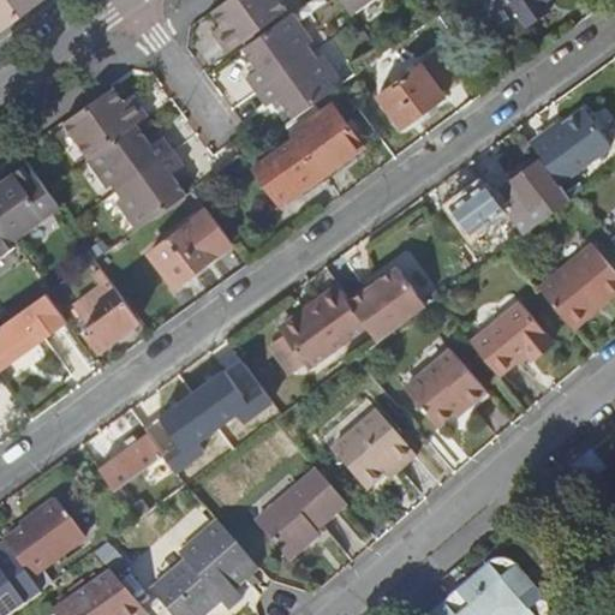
[(0,0),(0,30),(41,0),(0,0)]
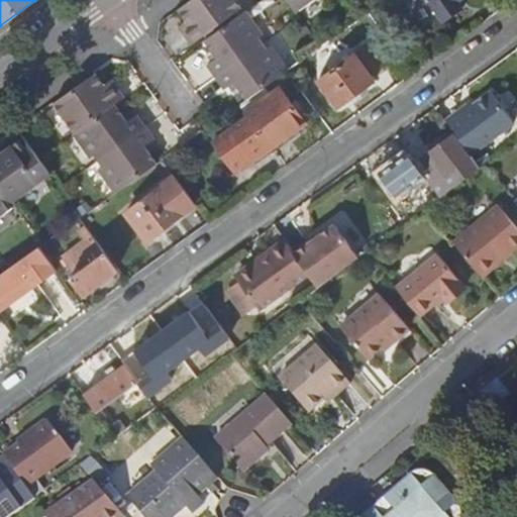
[(235,0),(190,0),(179,9),(187,20),(191,25),(183,31),(192,43),(204,34),(223,20),(241,7),(235,0)]
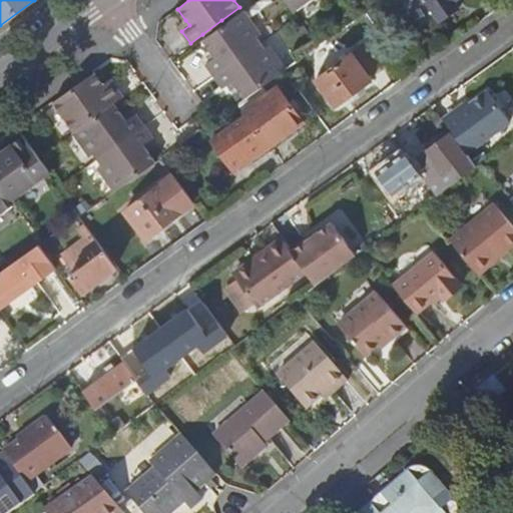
[(285,0),(293,11),(309,0),(285,0)]
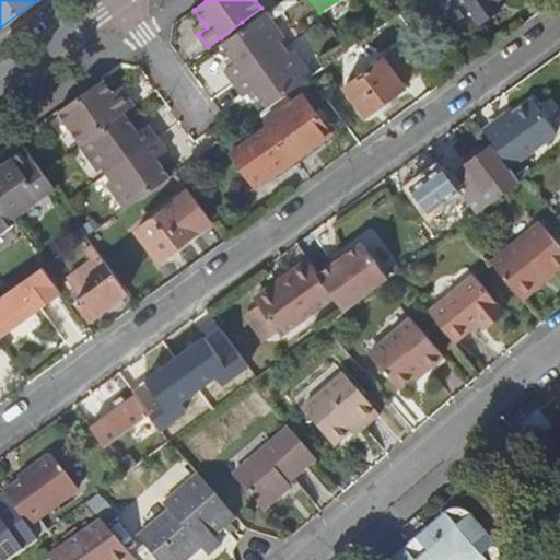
[(464,0),(481,24),(503,8),(498,1),(499,0),(464,0)]
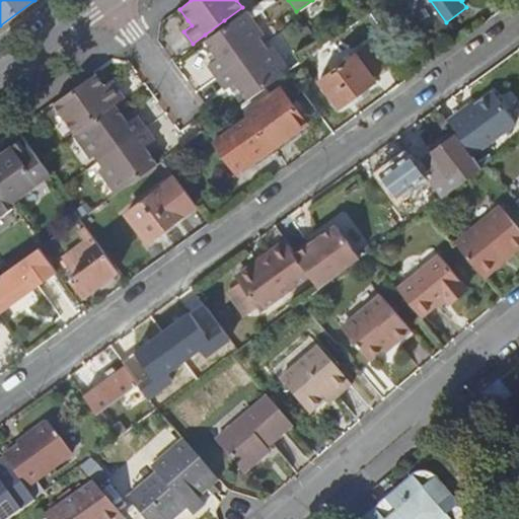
[(208,64),(217,77),(263,44),(258,39),(264,34),(247,11),(228,24),(205,41),(217,58),(208,64)]
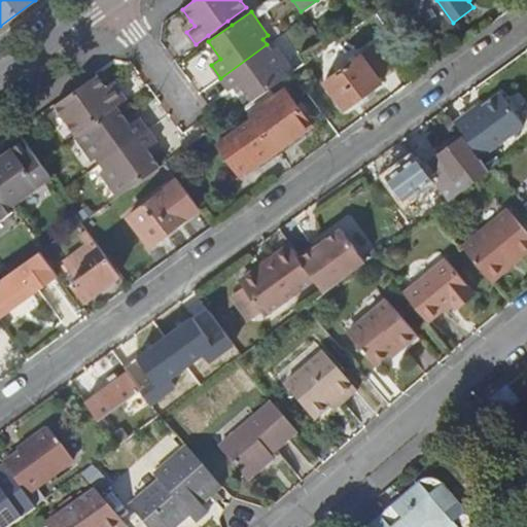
[(182,27),(186,32),(195,26),(190,21),(182,27)]
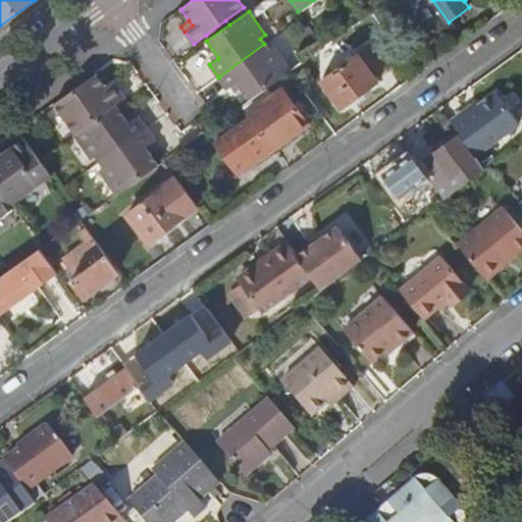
[(225,20),(206,35),(208,39),(229,24),(225,20)]
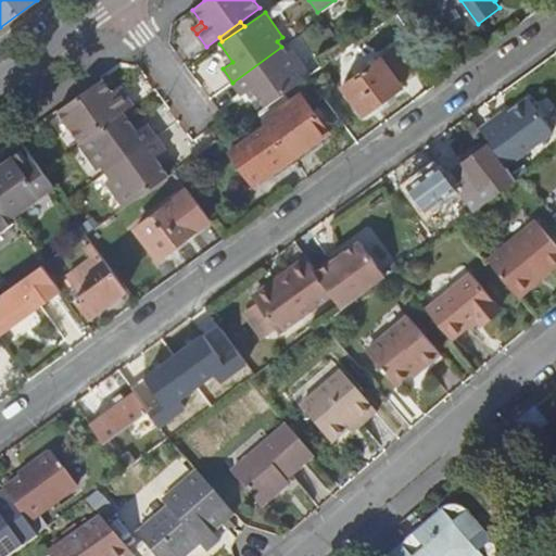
[(252,88),(266,108),(308,77),(310,77),(291,50),(286,53),(281,47),(232,83),(241,96),(252,88)]
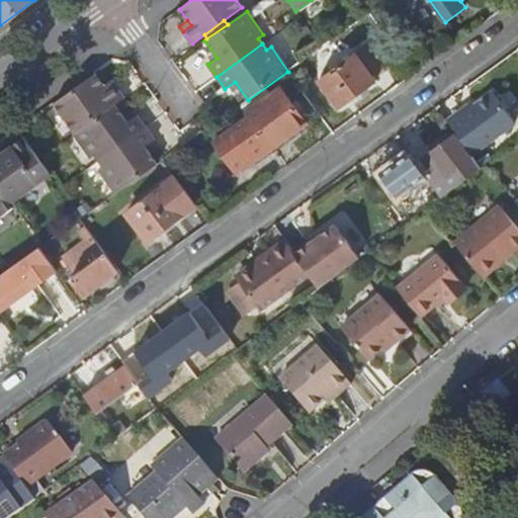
[(319,80),(340,107),(375,82),(372,78),(386,68),(369,44),(319,80)]
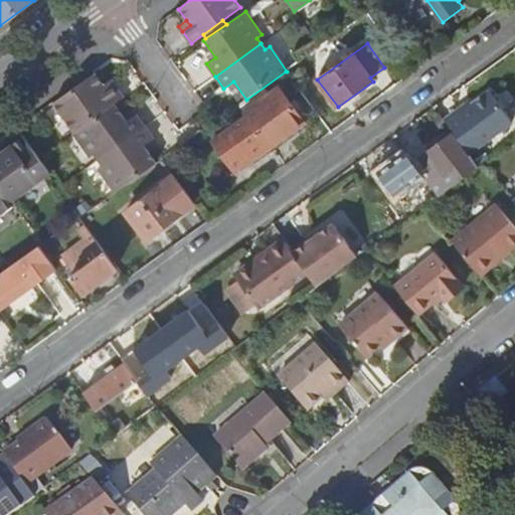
[(54,104),(74,133),(114,104),(124,97),(115,84),(108,91),(104,84),(96,73),(54,104)]
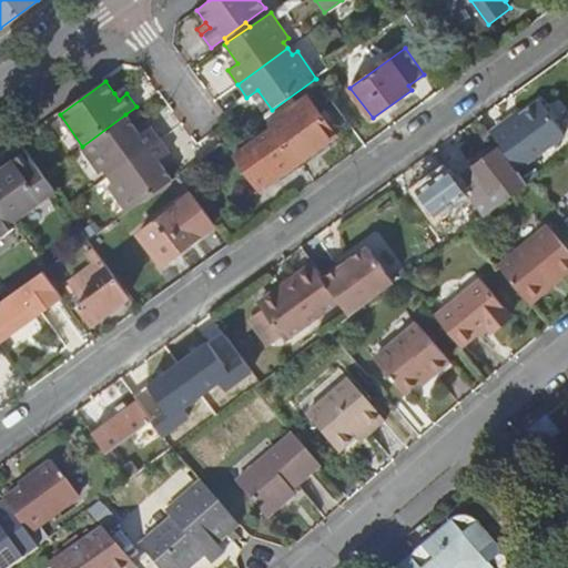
[(114,93),(119,100),(127,93),(122,88),(114,93)]
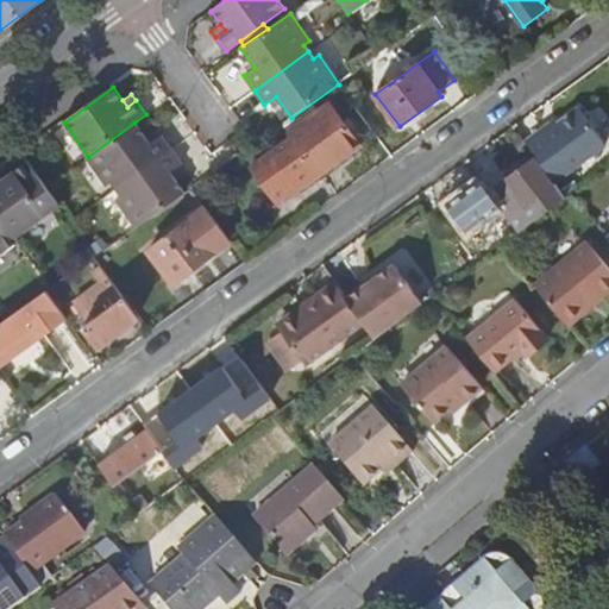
[(290,133),(294,138),(320,175),(360,146),(332,105),(290,133)]
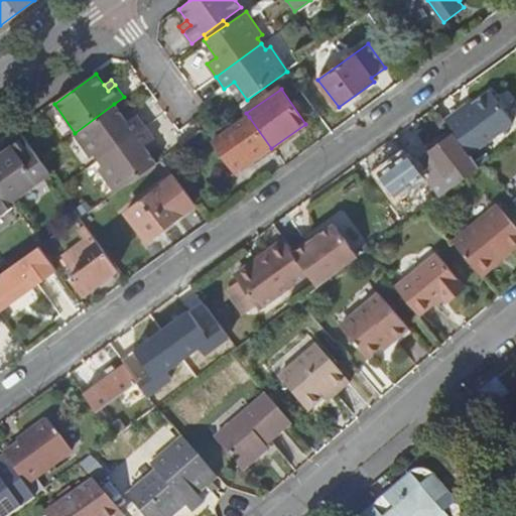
[(492,92),(448,123),(468,151),(471,154),(477,150),(515,123),(492,92)]
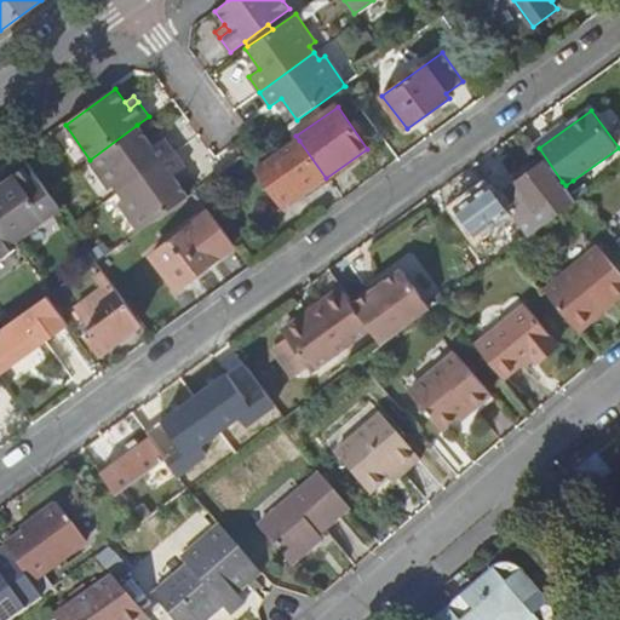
[(113,185),(118,193),(174,153),(165,138),(153,147),(137,125),(90,160),(87,161),(108,189),(113,185)]
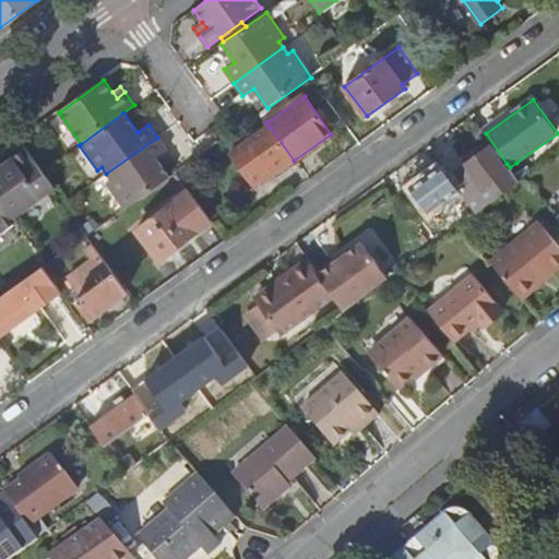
[(270,127),(230,154),(254,188),(294,161),(270,127)]
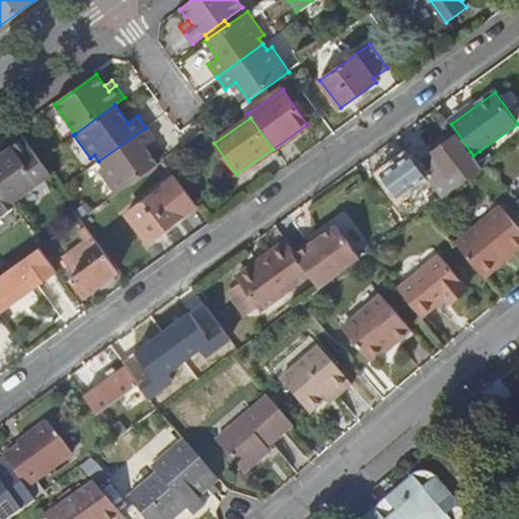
[(98,170),(116,195),(158,164),(145,147),(155,140),(146,128),(98,161),(102,167),(98,170)]
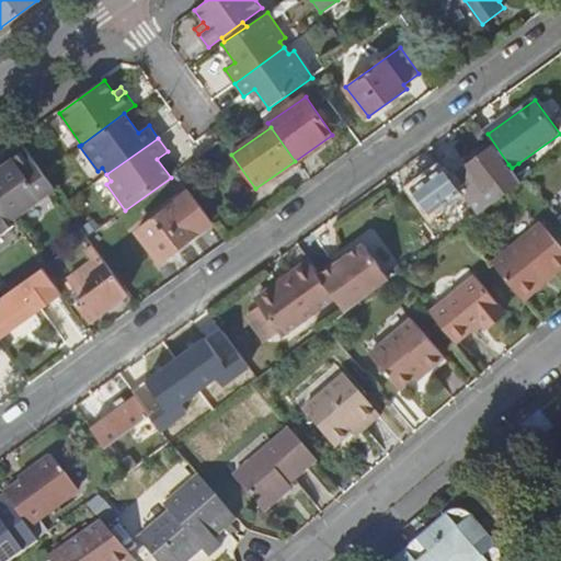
[(21,144),(0,158),(0,164),(0,165),(13,156),(23,169),(34,160),(21,144)]
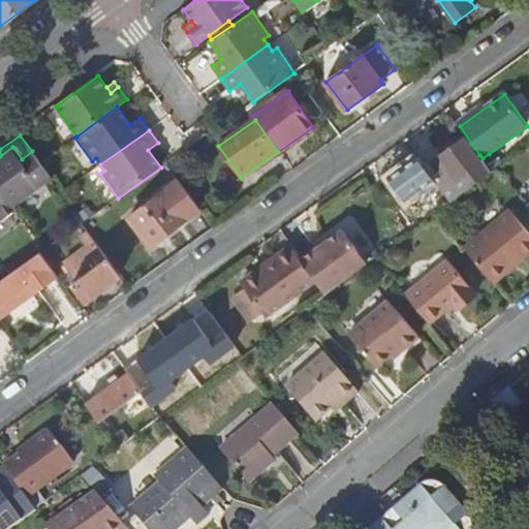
[(432,177),(450,203),(492,170),(483,158),(479,155),(477,157),(464,139),(440,158),(442,161),(428,172),(432,177)]
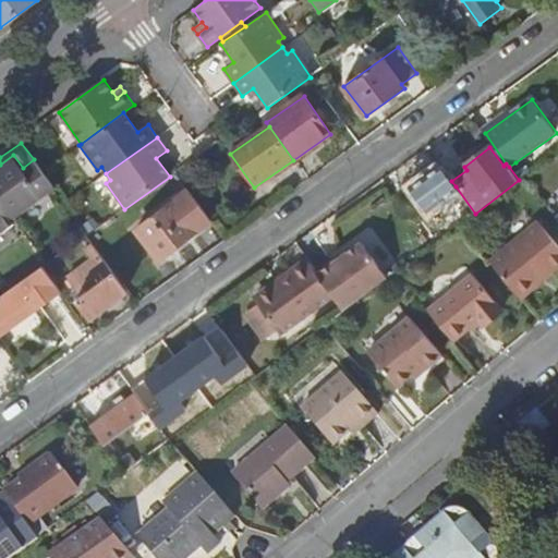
[(0,164),(0,194),(15,216),(53,186),(34,159),(23,168),(13,155),(0,165),(0,164)]
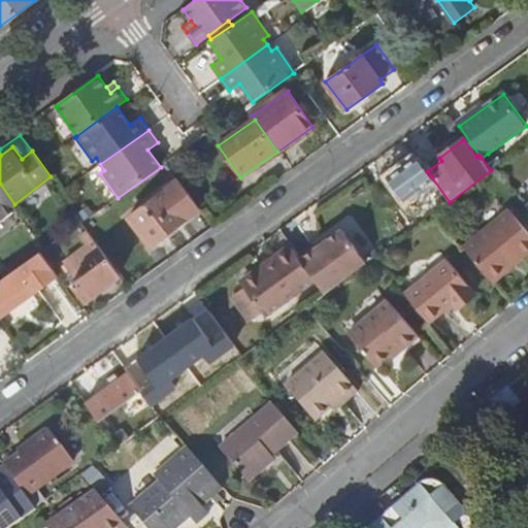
[(425,168),(415,153),(386,174),(402,196),(431,176),(427,171),(425,168)]
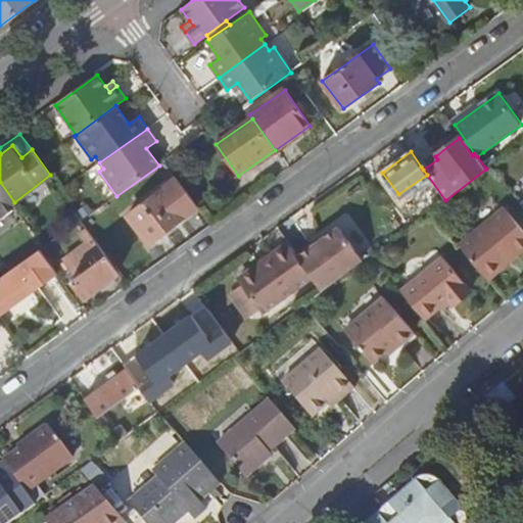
[(477,156),(486,169),(490,167),(492,165),(483,152),(477,156)]
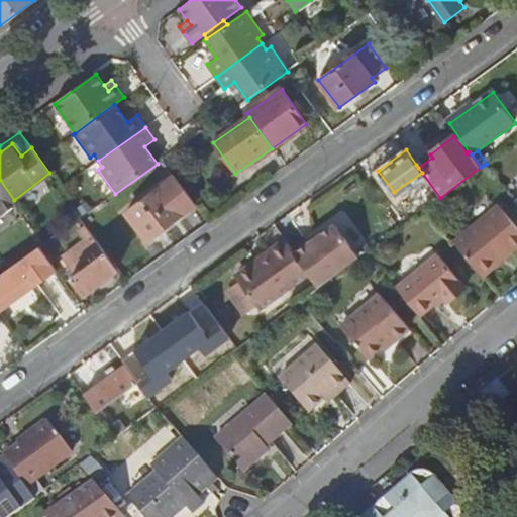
[(432,158),(430,154),(416,165),(418,168),(432,158)]
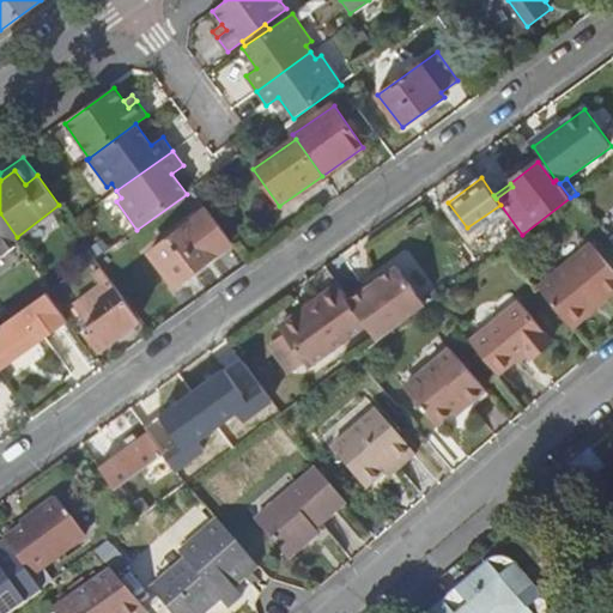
[(207,210),(151,254),(177,287),(232,243),(207,210)]
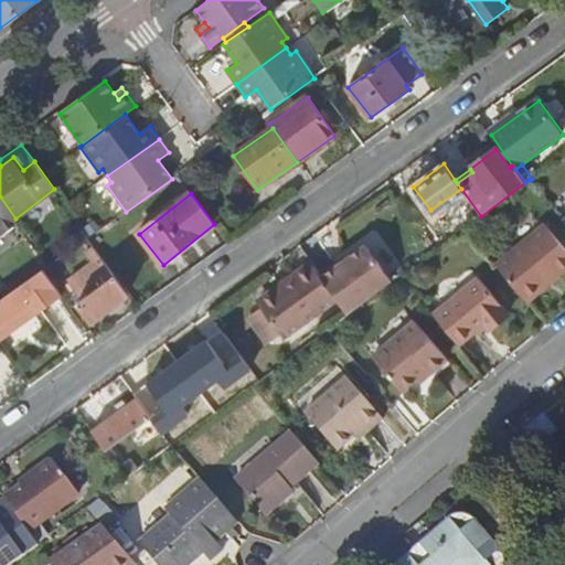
[(0,234),(18,222),(16,219),(0,196),(0,234)]
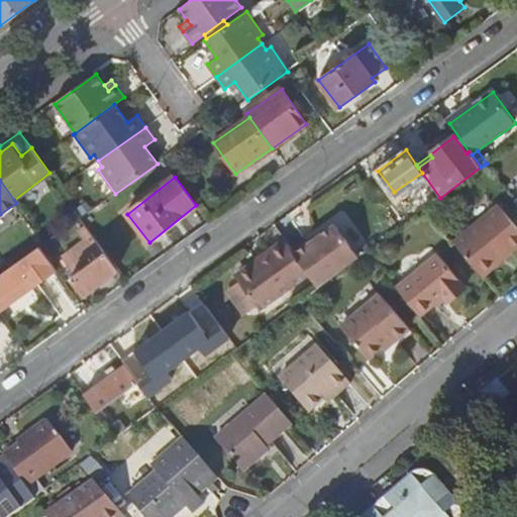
[(454,242),(485,279),(503,264),(500,261),(516,246),(516,225),(500,204),(454,242)]
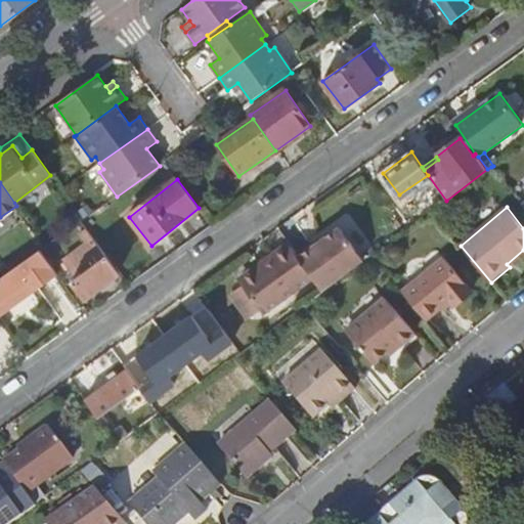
[(299,258),(314,279),(323,292),(365,261),(341,227),(299,258)]
